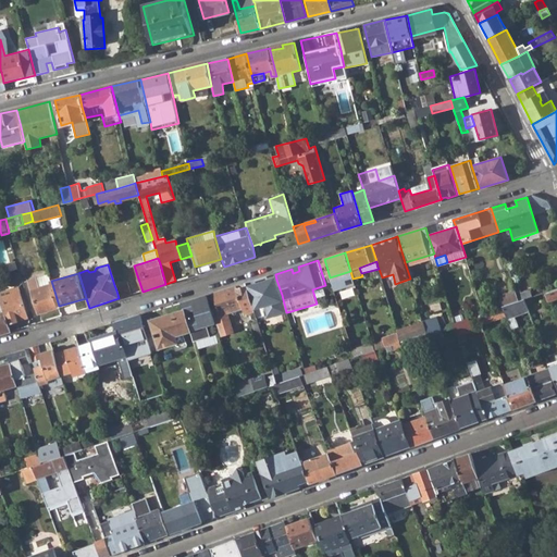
[(59,306),(52,284),(51,281),(49,274),(29,280),(39,313),(59,308),(59,306)]
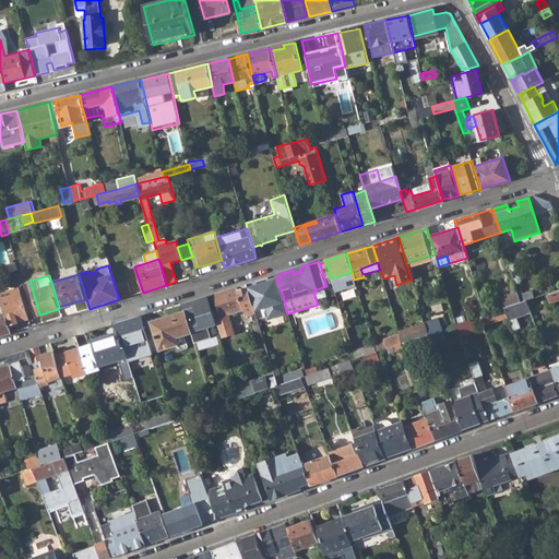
[(256,313),(258,319),(265,317),(266,319),(287,313),(283,296),(277,281),(269,283),(268,285),(259,288),(257,281),(247,284),(256,313)]
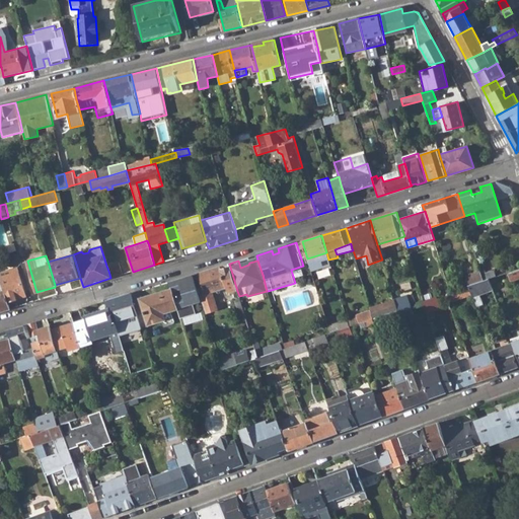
[(118,263),(106,266),(108,271),(110,278),(121,275),(118,263)]
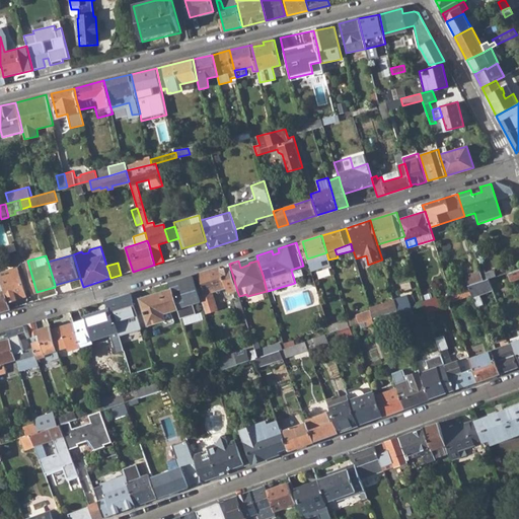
[(198,273),(202,286),(204,292),(199,293),(201,301),(205,313),(217,309),(212,293),(226,287),(228,294),(237,291),(229,264),(198,273)]
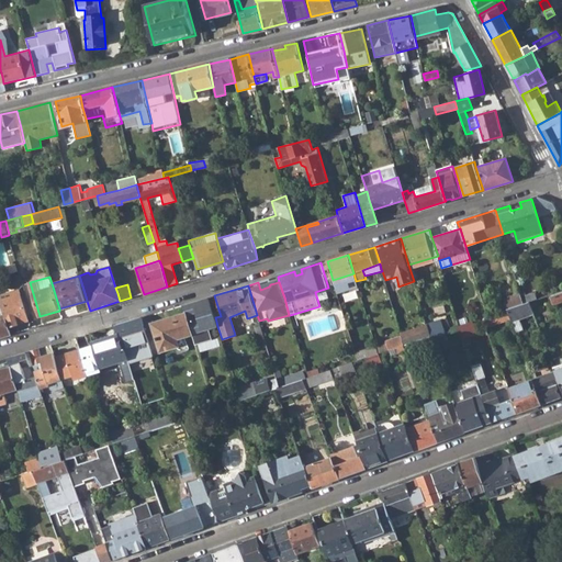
[(6,315),(9,326),(29,321),(20,289),(12,292),(14,299),(1,302),(2,307),(6,315)]
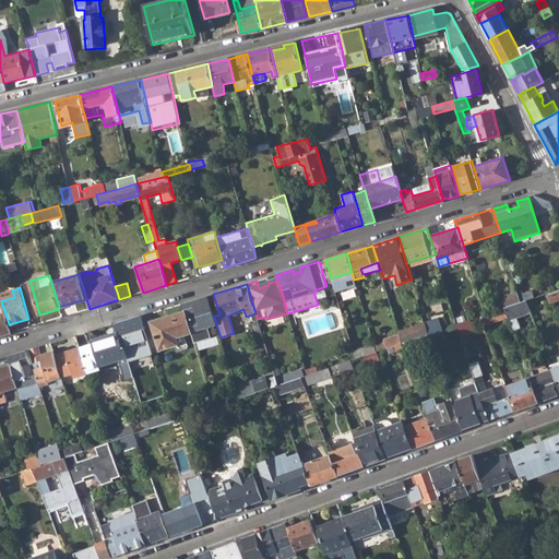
[(558,288),(547,294),(551,304),(558,299),(558,288)]
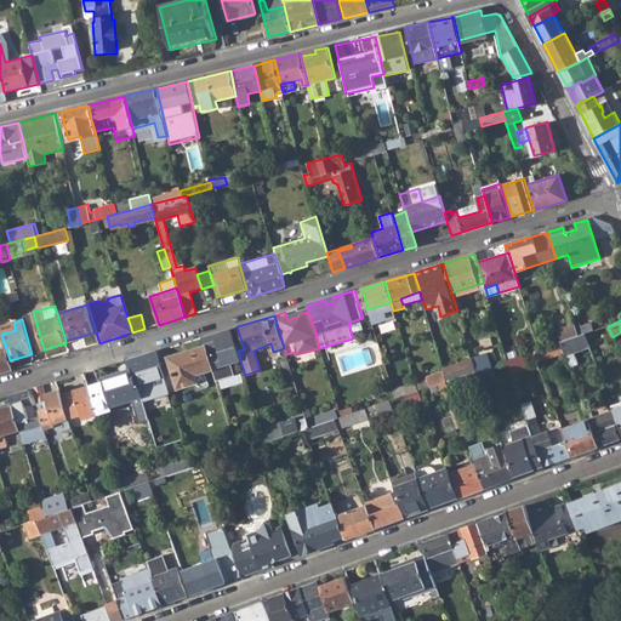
[(0,325),(0,330),(1,334),(16,330),(13,323),(0,325)]
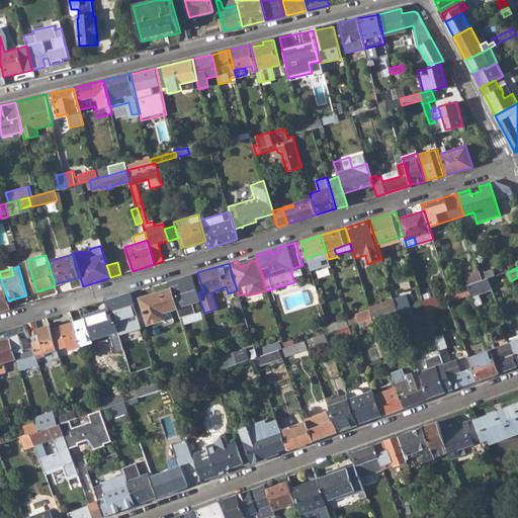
[(482,270),(485,280),(491,278),(497,276),(494,269),(486,272),(485,269),(482,270)]
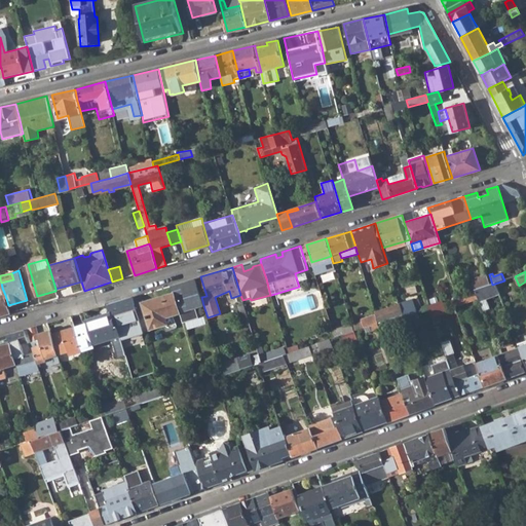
[(474,279),(477,290),(492,285),(489,274),(474,279)]
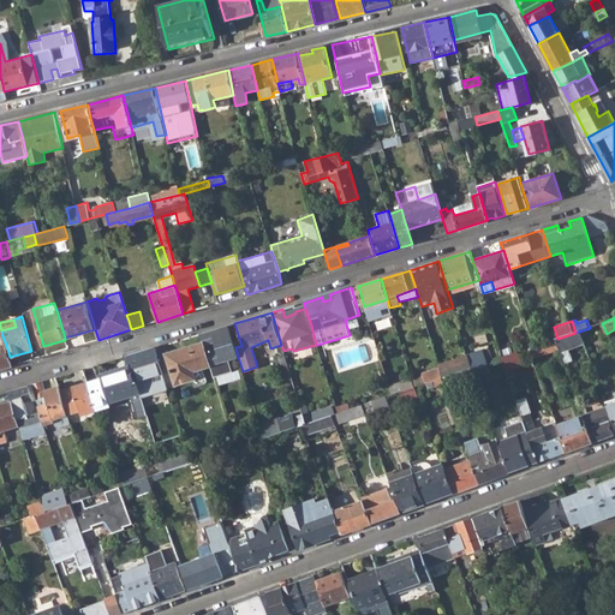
[(212,330),(199,334),(203,344),(203,345),(215,342),(218,351),(206,354),(209,366),(213,377),(232,371),(228,360),(238,357),(236,347),(233,341),(230,327),(212,332),(212,330)]
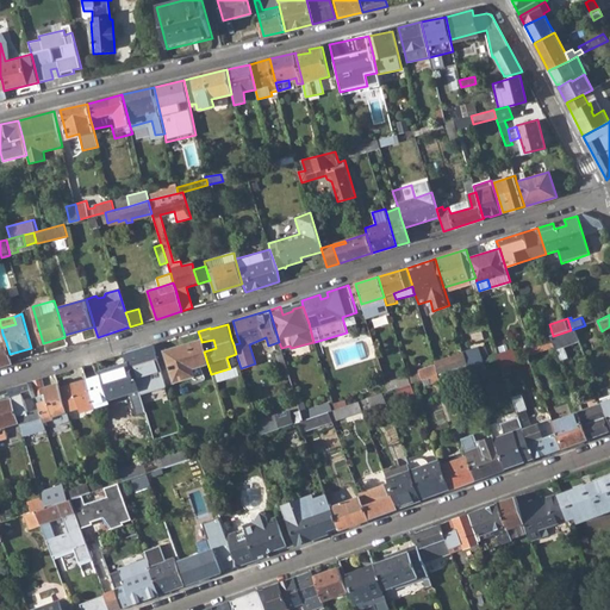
[(553,336),(561,360),(570,356),(566,346),(583,341),(578,328),(571,330),(553,336)]
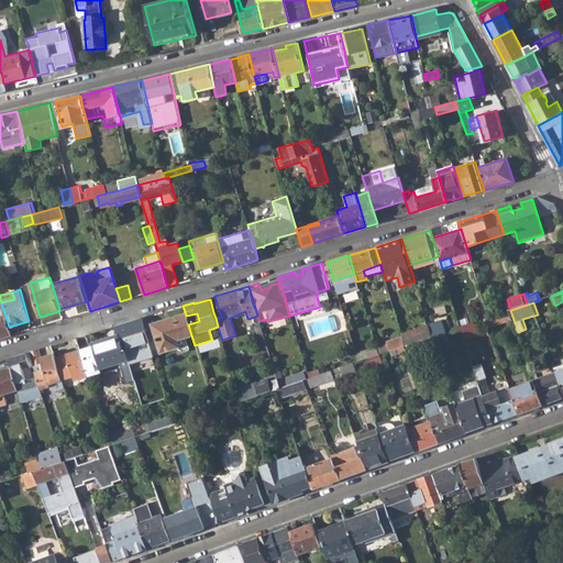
[(508,312),(487,316),(488,324),(510,321),(508,312)]
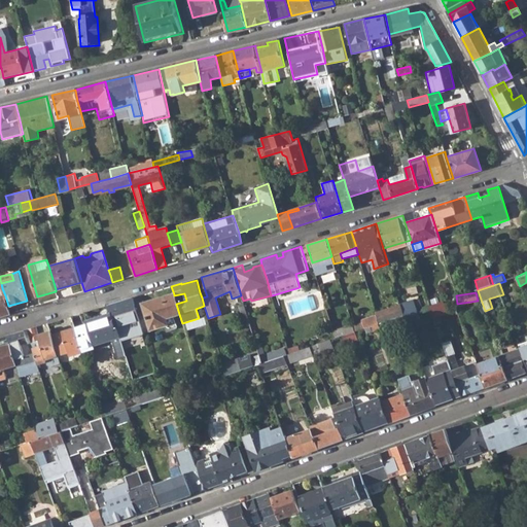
[(139,320),(143,334),(151,330),(150,329),(168,324),(166,318),(179,314),(176,304),(174,295),(174,294),(135,306),(139,320)]
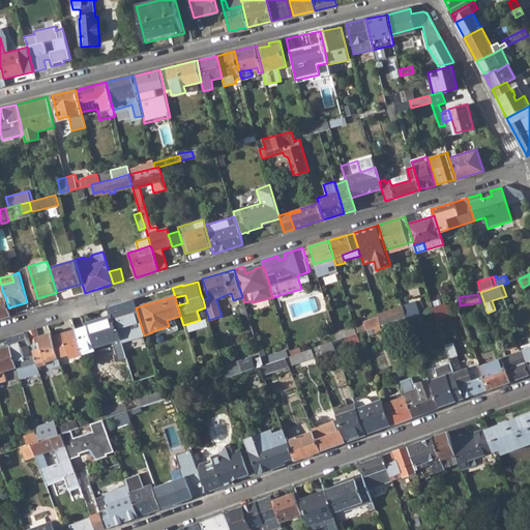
[(8,307),(5,297),(0,298),(0,318),(10,316),(8,307)]
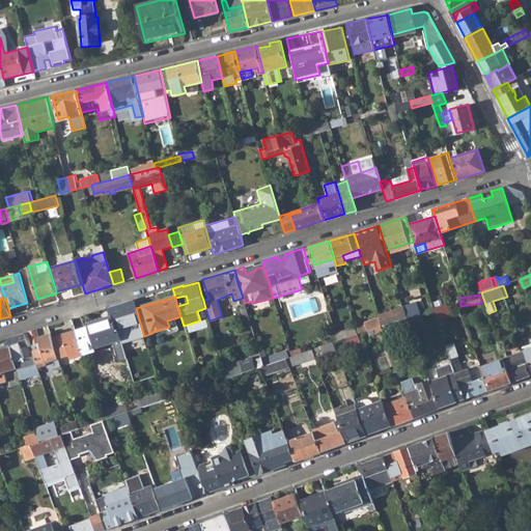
[(111,315),(118,340),(121,339),(118,330),(140,323),(136,308),(133,300),(109,307),(111,315)]
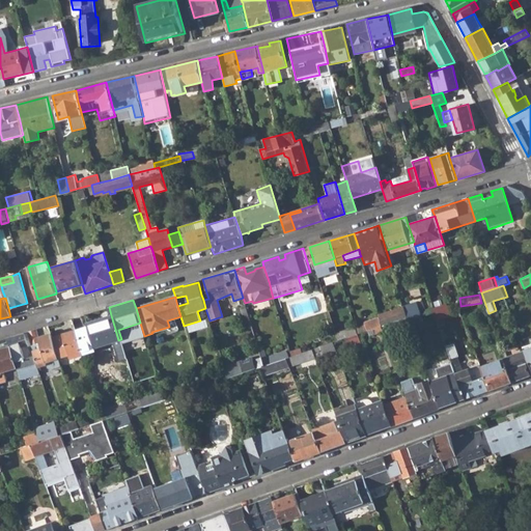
[(404,306),(408,317),(420,313),(422,312),(418,302),(404,306)]
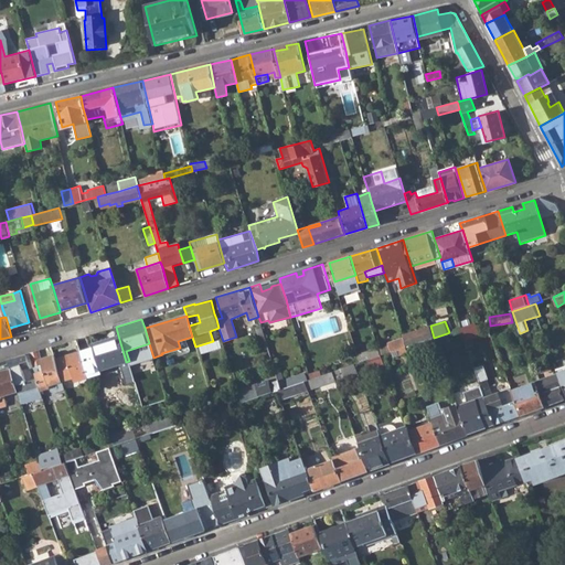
[(255,326),(263,349),(267,347),(260,323),(255,326)]
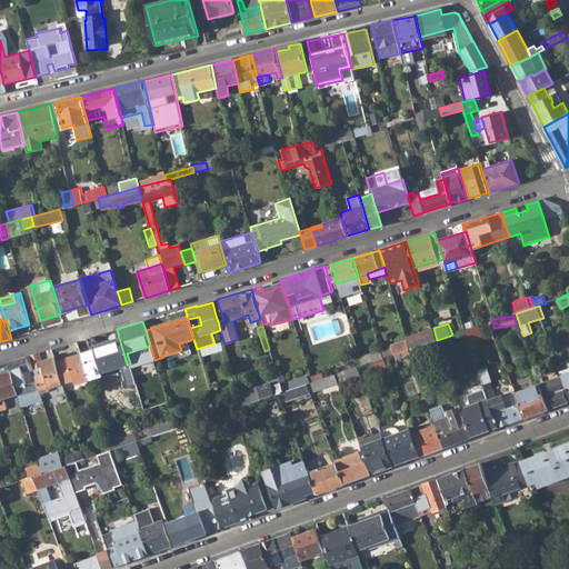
[(463,331),(468,343),(486,338),(480,326),(463,331)]
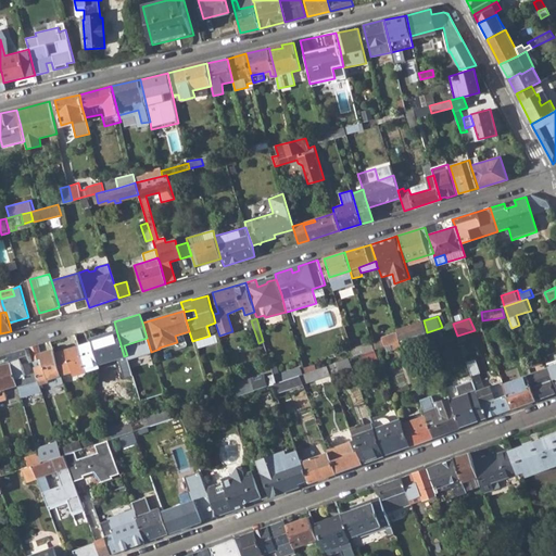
[(400,332),(402,341),(427,332),(424,320),(397,329),(400,332)]
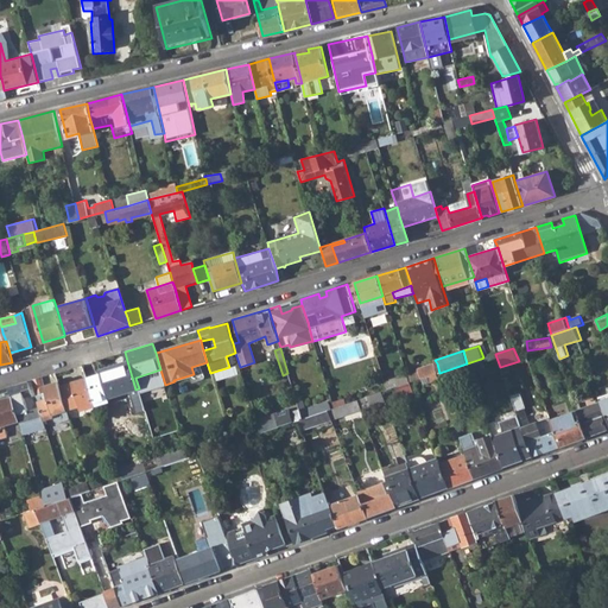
[(467,363),(472,374),(485,369),(481,359),(467,363)]
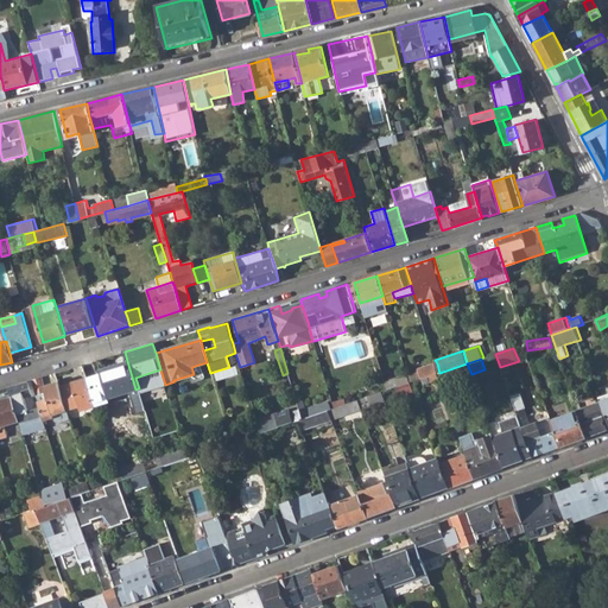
[(100,369),(101,373),(107,393),(108,398),(135,390),(127,361),(100,369)]
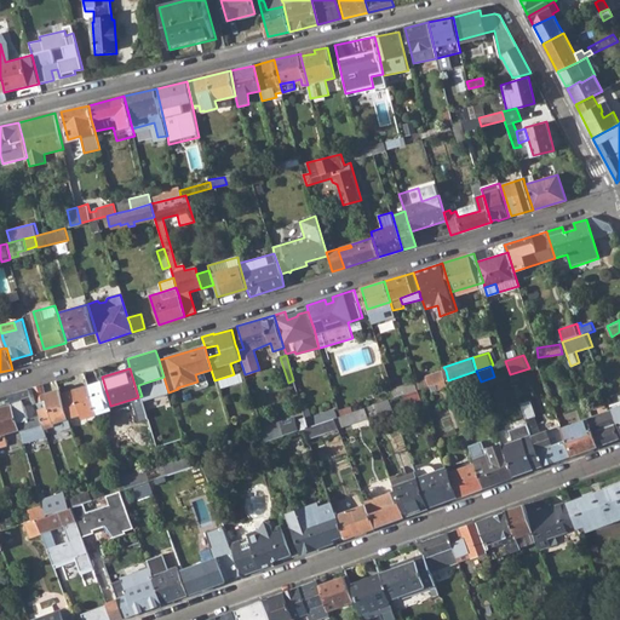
[(448,380),(446,371),(428,375),(429,379),(415,383),(418,390),(448,380)]
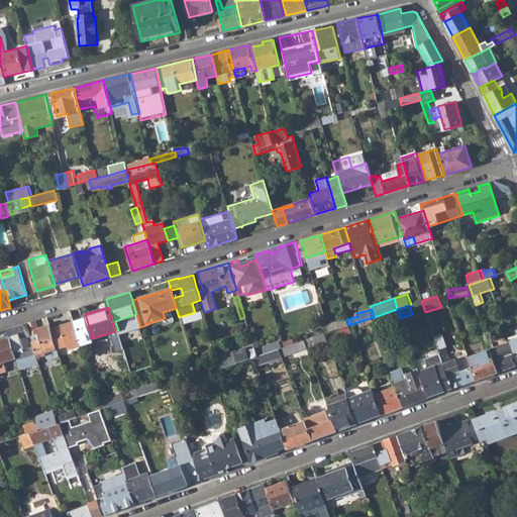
[(74,321),(76,328),(83,325),(86,335),(91,334),(86,317),(74,321)]
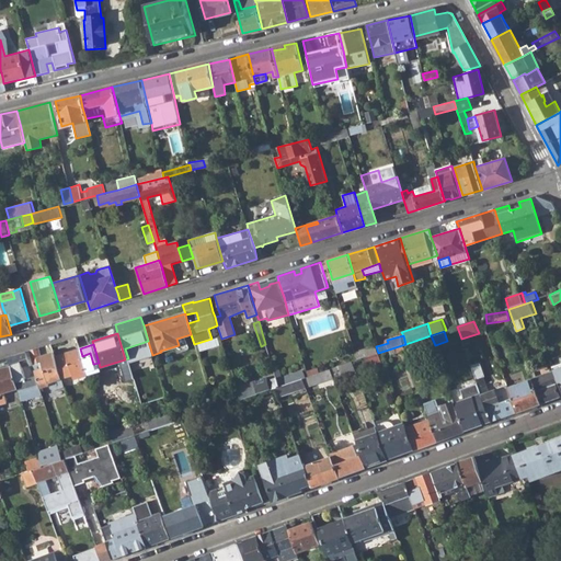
[(355,353),(357,361),(375,354),(378,353),(376,346),(355,353)]
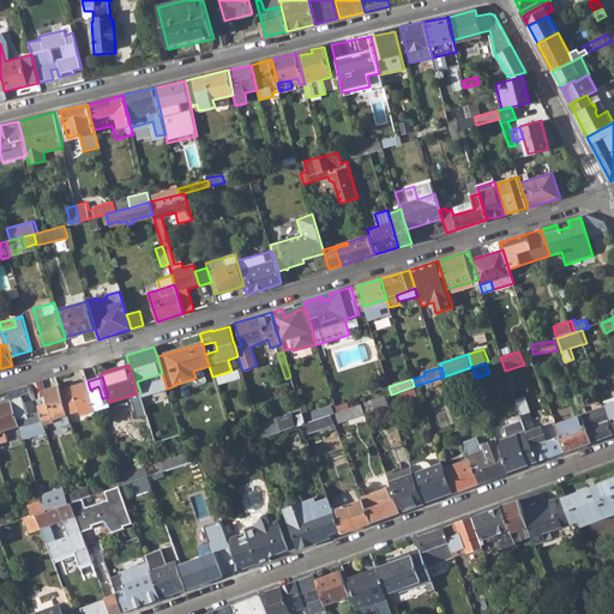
[(36,397),(37,401),(48,397),(46,390),(43,381),(32,384),(36,397)]
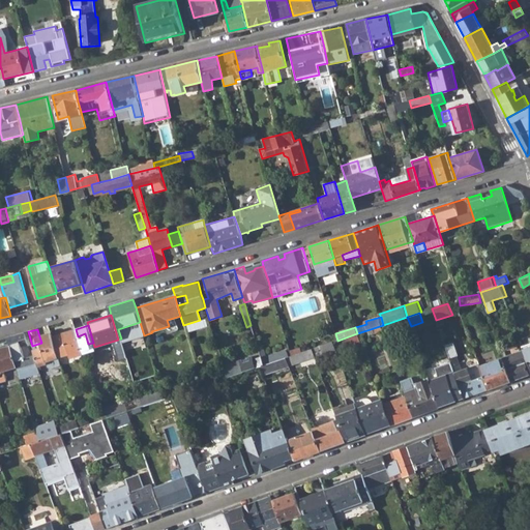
[(76,329),(52,336),(58,357),(70,353),(71,357),(83,353),(78,336),(76,329)]
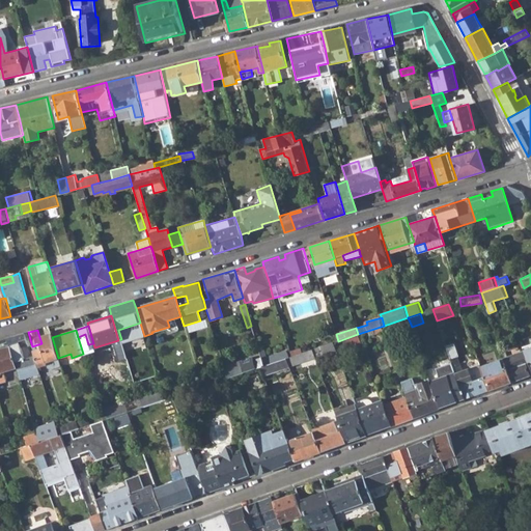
[(25,333),(7,339),(9,346),(15,362),(17,367),(21,380),(40,373),(38,367),(35,356),(22,360),(18,347),(28,344),(25,333)]
